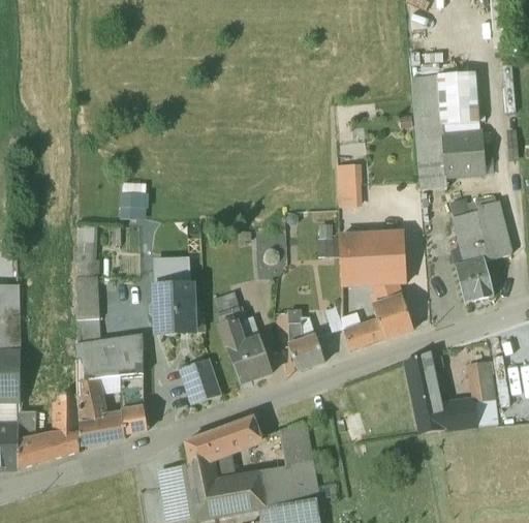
[(407,0),(410,35),(428,34),(425,0),(407,0)]
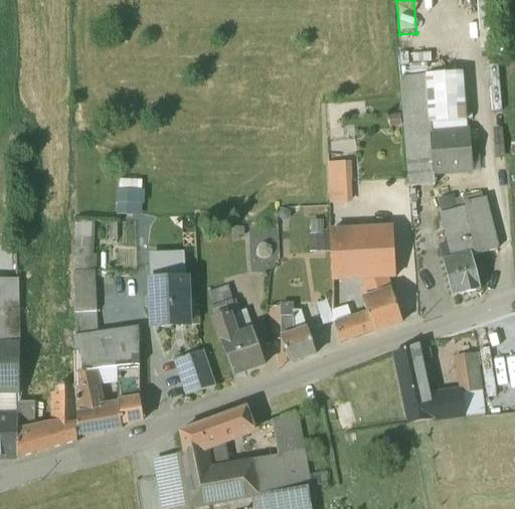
[(461,66),(425,69),(430,118),(431,118),(465,116),(461,66)]
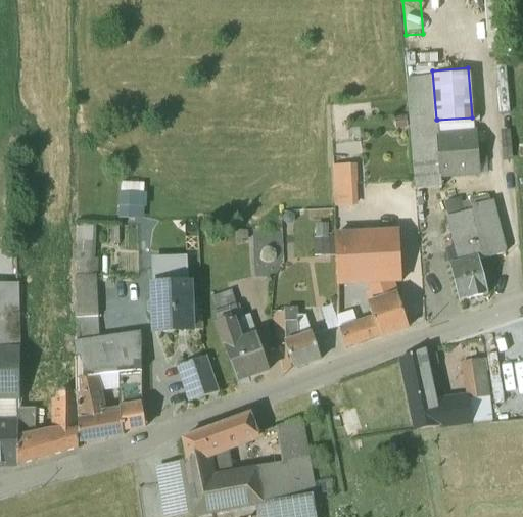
[(432,71),(407,73),(411,134),(437,132),(436,130),(437,130),(437,120),(436,120),(432,71)]
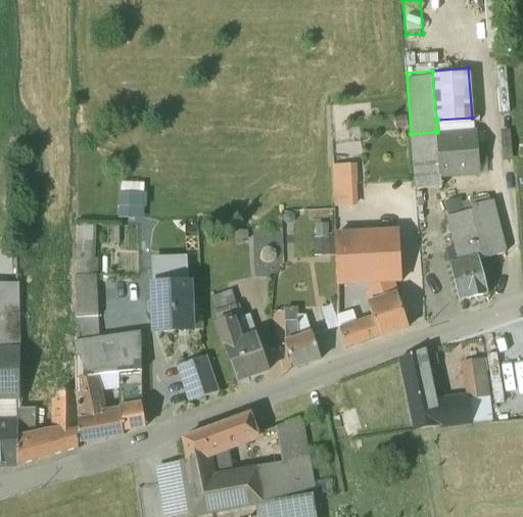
[(437,130),(436,130),(437,132),(440,171),(478,168),(477,156),(485,155),(483,139),(476,139),(475,128),(437,130)]
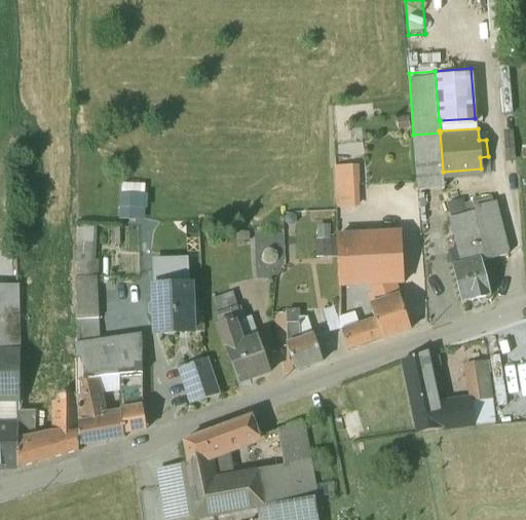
[(440,133),(413,135),(417,185),(444,183),(443,172),(440,133)]
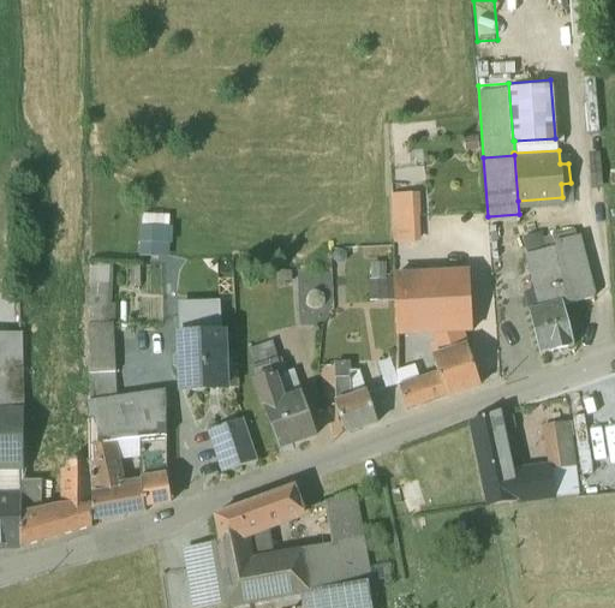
[(408,236),(407,209),(392,210),(394,236),(408,236)]
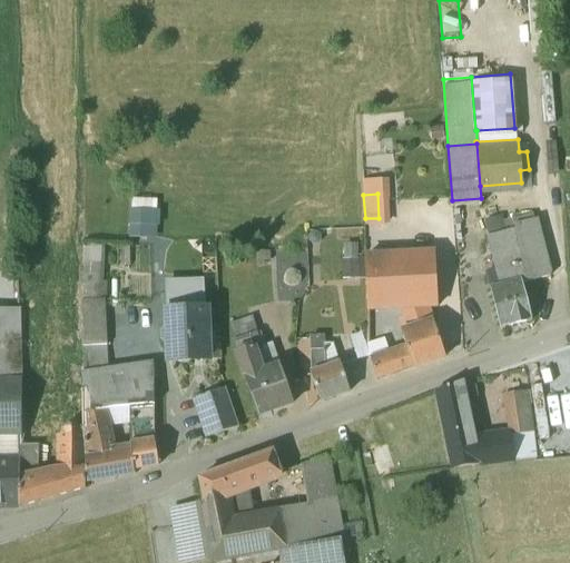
[(165,211),(139,211),(139,242),(166,243),(165,211)]
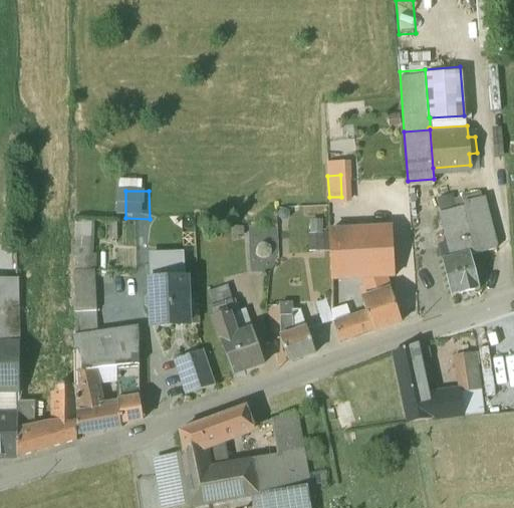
[(465,202),(441,208),(452,253),(470,248),(470,250),(495,243),(482,193),(464,197),(465,202)]
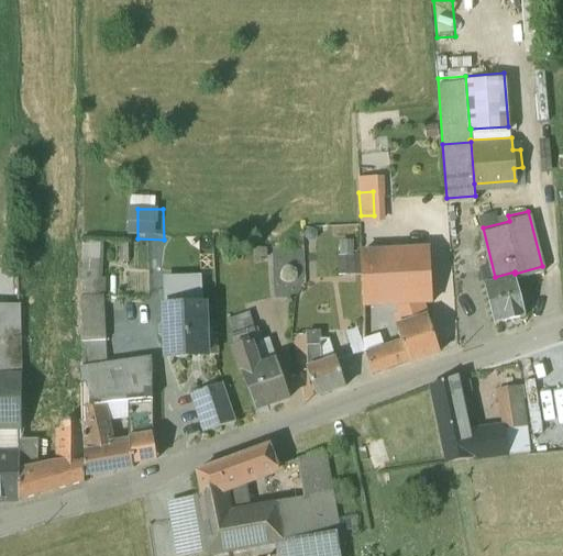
[(429,244),(393,246),(394,298),(398,298),(430,296),(431,296),(429,244)]
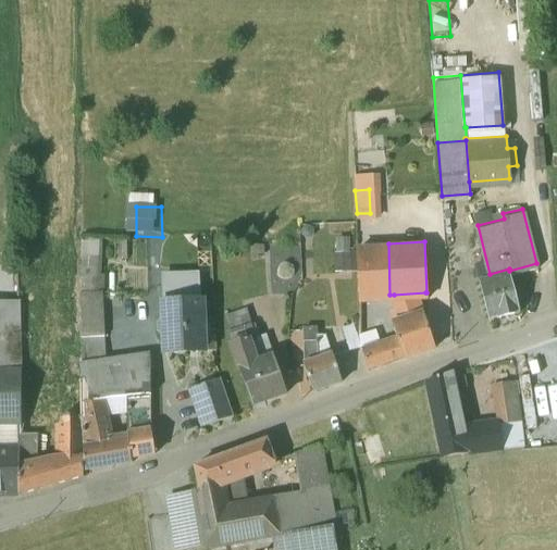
[(388,244),(356,245),(358,297),(390,295),(388,244)]
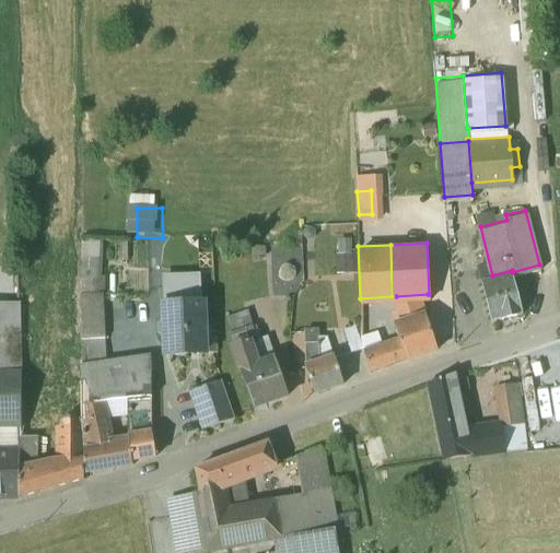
[(98,268),(84,268),(83,290),(97,290),(98,268)]
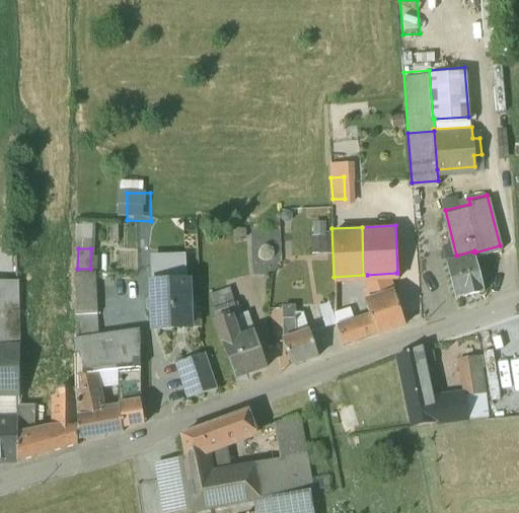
[(187,249),(167,249),(168,277),(188,277),(187,249)]
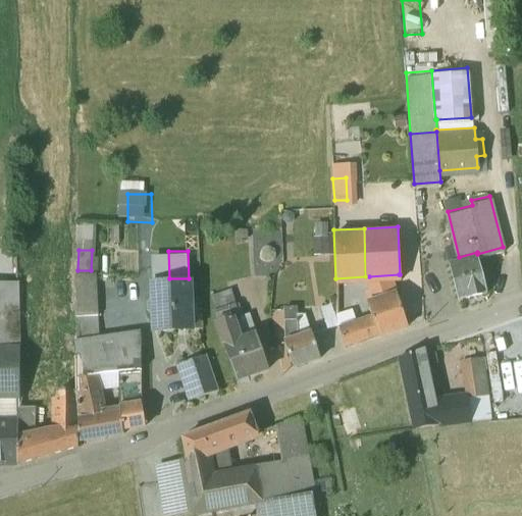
[(459,257),(449,259),(458,295),(486,288),(477,254),(477,252),(459,257)]
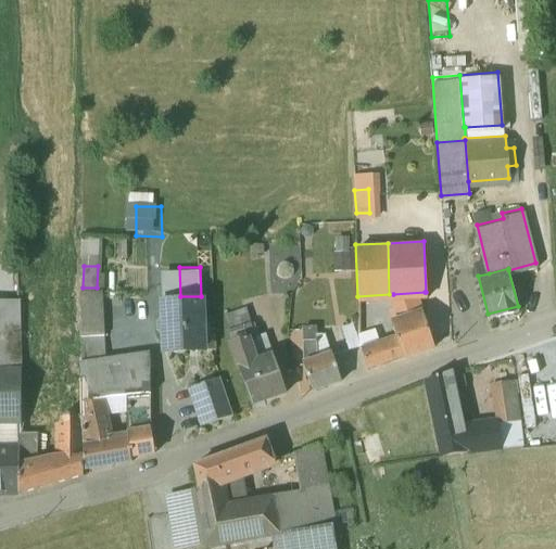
[(293,283),(280,283),(281,303),(293,303),(293,283)]
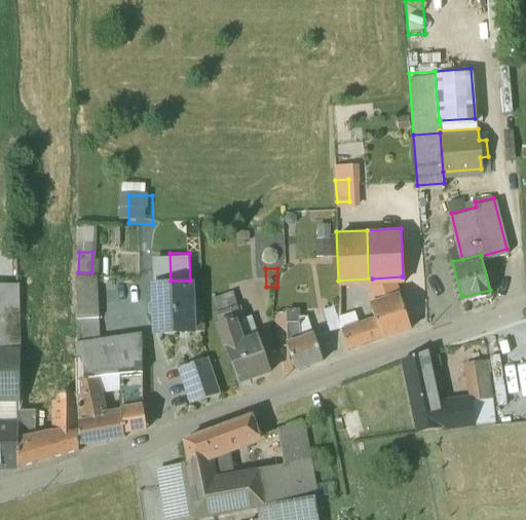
[(402,276),(372,279),(376,291),(404,286),(402,276)]
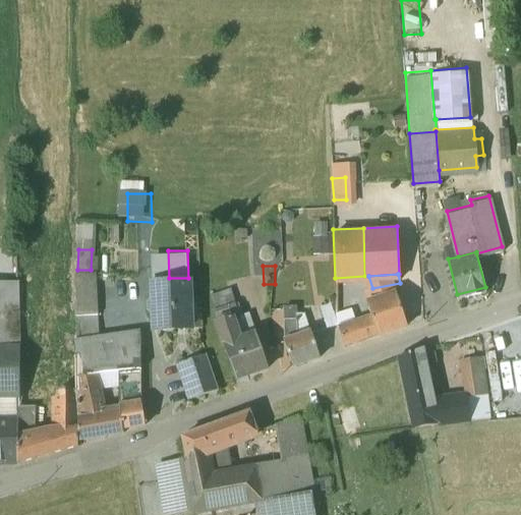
[(169,278),(154,279),(154,293),(148,298),(148,305),(154,309),(155,325),(189,324),(188,278),(169,278)]
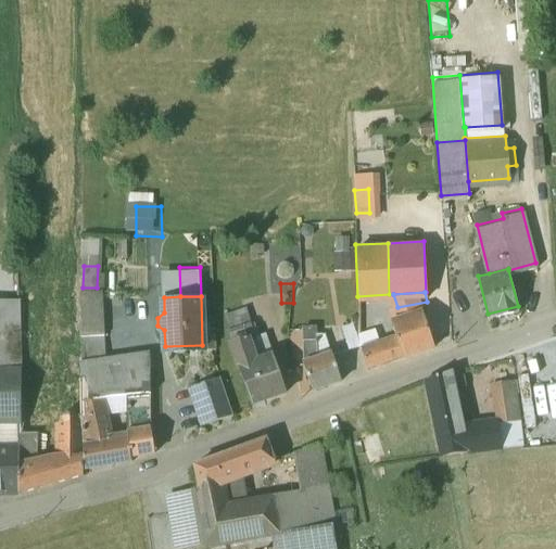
[(421,307),(391,318),(395,333),(402,353),(433,342),(421,307)]
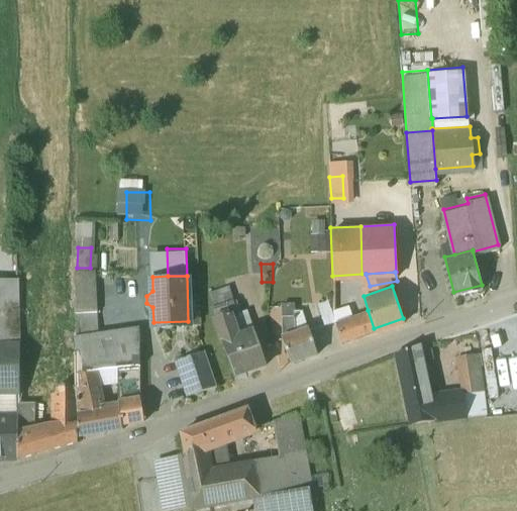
[(344,294),(333,297),(332,306),(334,317),(335,321),(346,317),(344,294)]
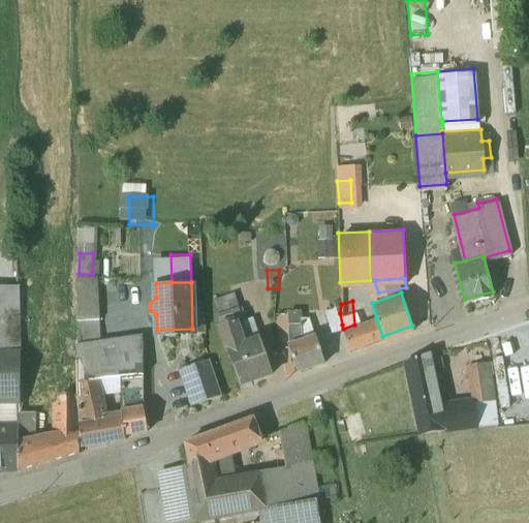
[(342,326),(336,304),(325,307),(332,329),(342,326)]
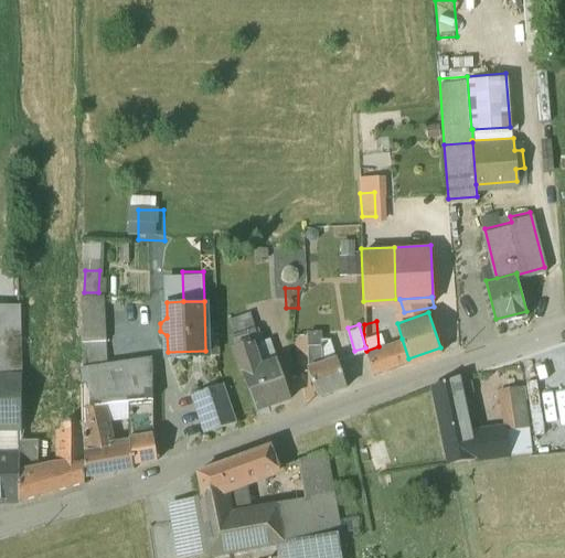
[(254,325),(231,333),(235,347),(252,342),(258,340),(254,325)]
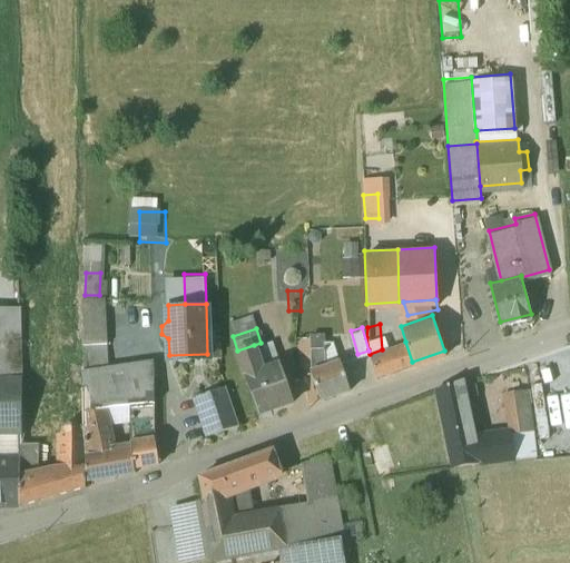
[(78,347),(78,329),(64,329),(64,347),(78,347)]
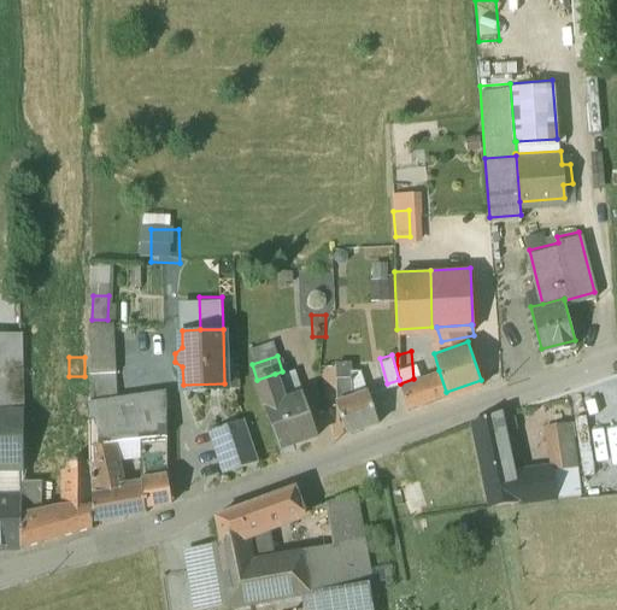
[(351,359),(335,361),(335,374),(351,373),(351,367),(351,359)]
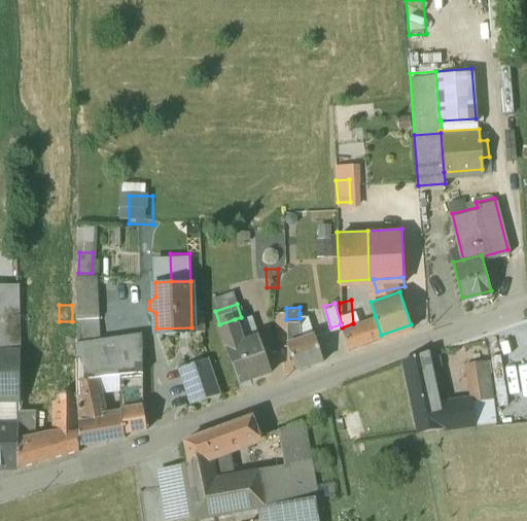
[(314,332),(308,312),(300,313),(300,318),(301,336),(314,332)]
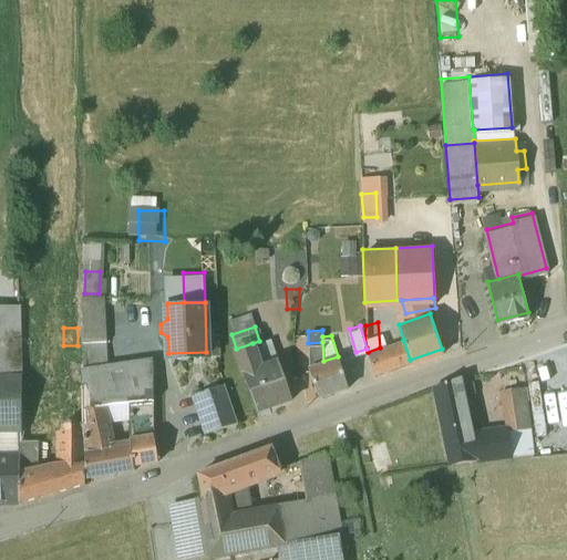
[(263,339),(259,340),(259,341),(253,343),(260,364),(278,358),(270,336),(263,339)]
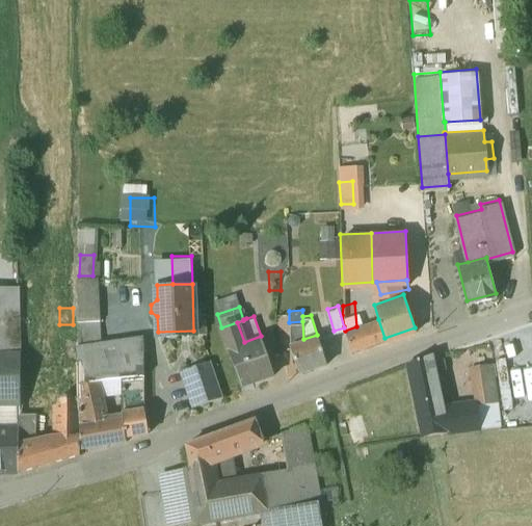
[(100,317),(77,318),(78,333),(100,332),(100,317)]
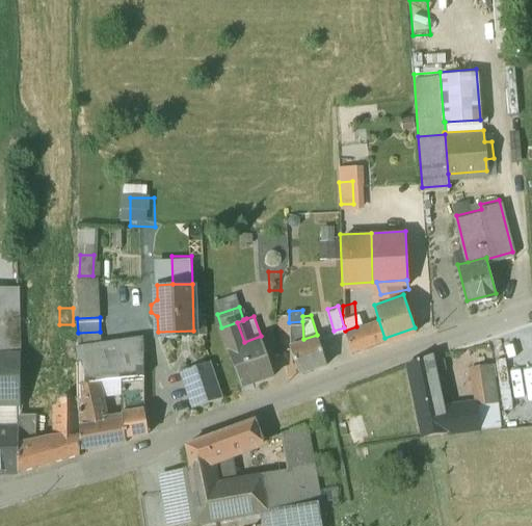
[(378,319),(365,324),(371,343),(384,338),(378,319)]
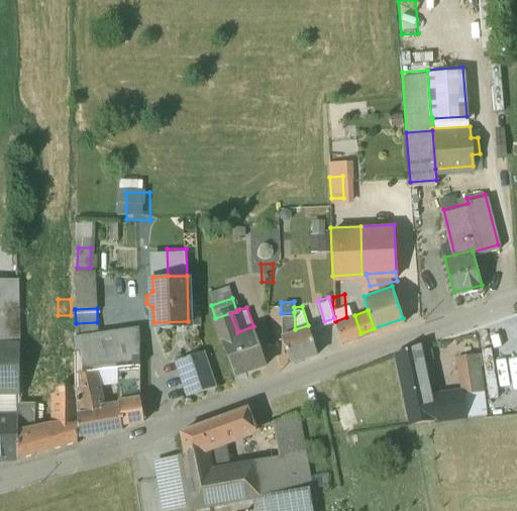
[(308,325),(295,329),(294,312),(281,313),(282,334),(290,360),(317,350),(308,325)]
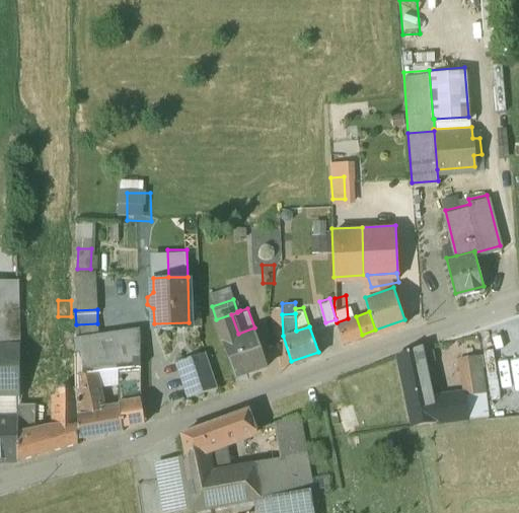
[(238,334),(231,314),(216,319),(223,339),(222,339),(234,373),(266,363),(254,327),(238,334)]
